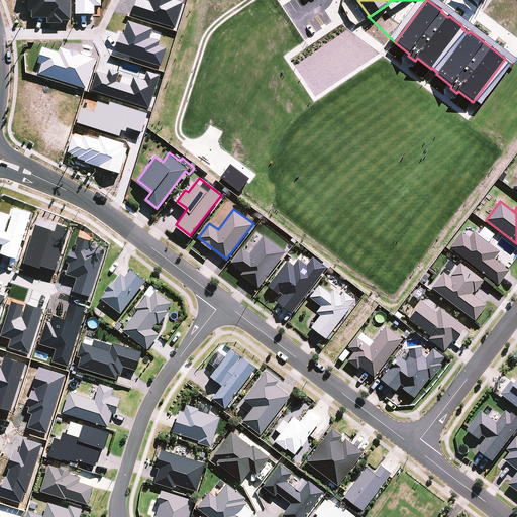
[(478,235),(488,242),(495,235),(484,227),(478,235)]
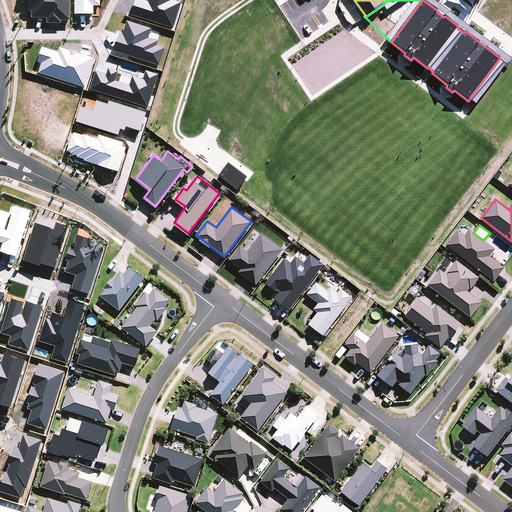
[(469,229),(464,236),(458,231),(446,246),(493,282),(504,268),(503,267),(489,256),(495,249),(483,240),(473,233),(469,229)]
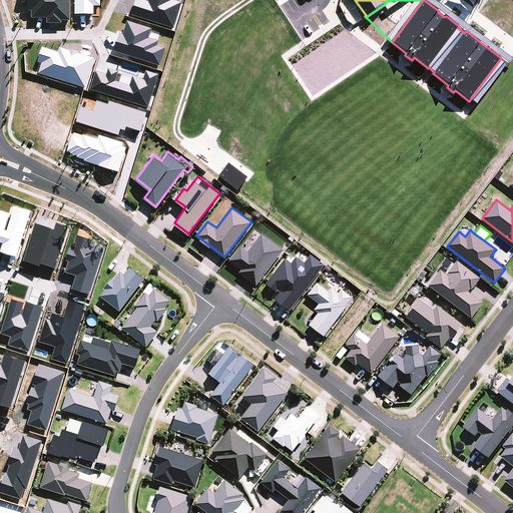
[(282,248),(262,233),(248,251),(240,245),(230,260),(243,269),(241,272),(258,284),(281,253),(282,248)]
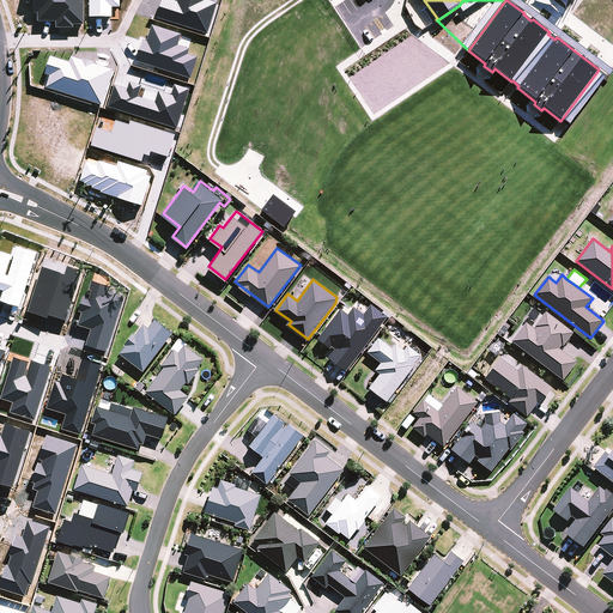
[(364,315),(346,302),(319,339),(334,350),(331,354),(346,366),(386,314),(372,304),(364,315)]
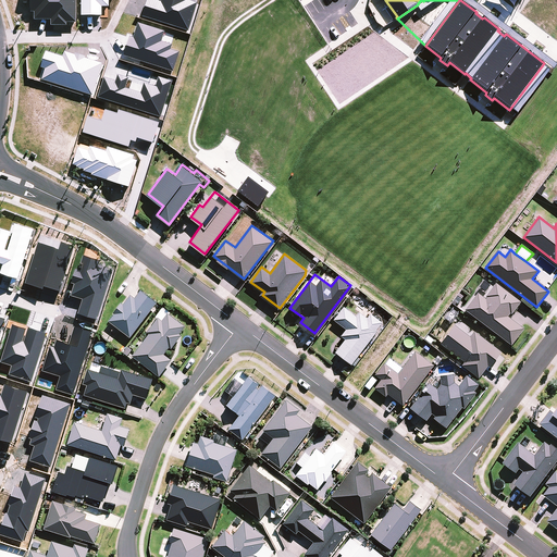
[(521,302),(496,283),(485,296),(487,297),(486,299),(478,293),(465,310),(512,346),(524,329),(508,317),(510,313),(511,314),(521,302)]
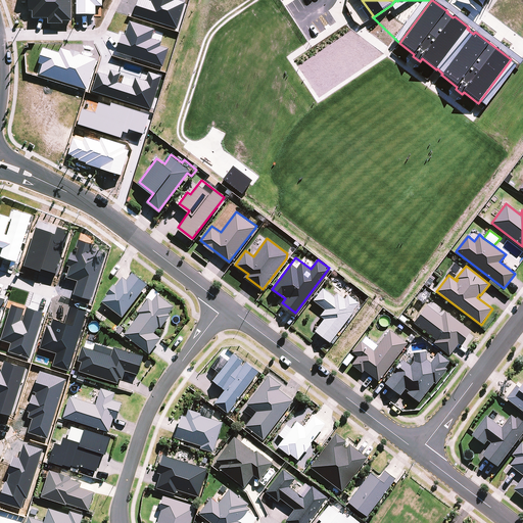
[(147,282),(133,272),(127,280),(121,275),(102,299),(122,315),(147,282)]
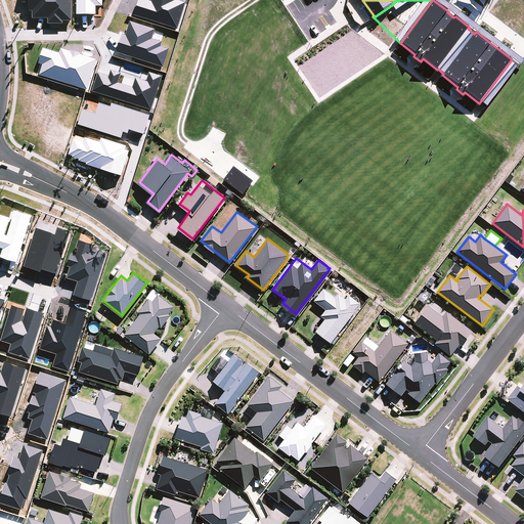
[(331,341),(360,303),(348,294),(345,299),(336,292),(334,295),(324,288),(315,300),(326,308),(321,315),(325,318),(316,330),(331,341)]
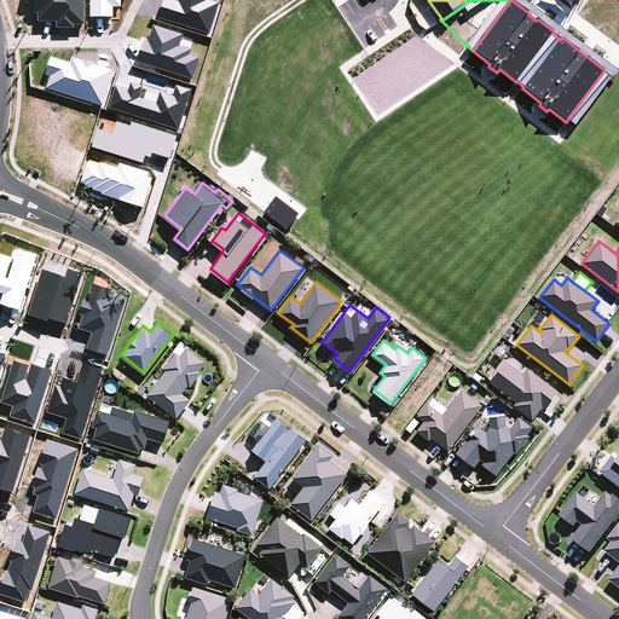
[(189,383),(191,385),(202,370),(200,369),(206,360),(187,346),(180,356),(175,352),(163,368),(166,369),(148,393),(178,416),(190,398),(181,392),(189,383)]
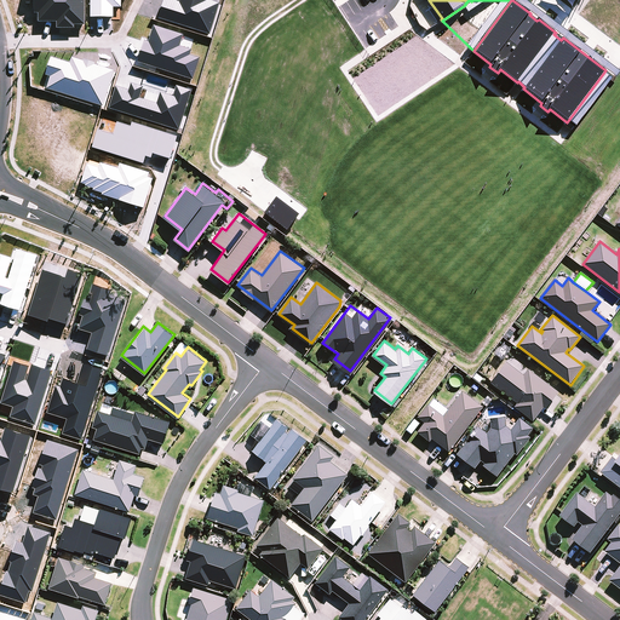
[(523,375),(506,362),(491,383),(517,403),(515,407),(533,422),(543,408),(545,409),(558,392),(529,369),(523,375)]
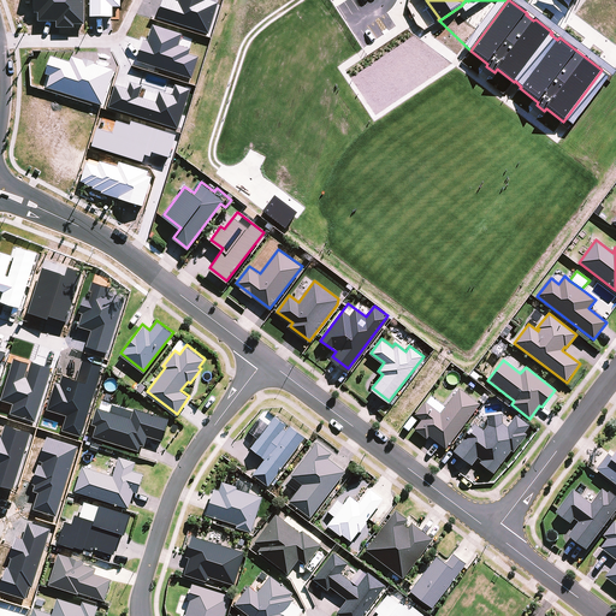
[(480,404),(460,389),(440,414),(425,402),(415,415),(421,420),(414,430),(426,438),(428,436),(446,449),(480,404)]
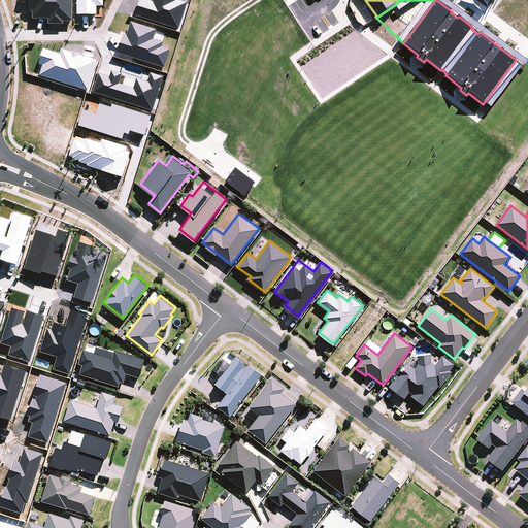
[(145,359),(117,349),(113,358),(85,349),(80,361),(85,362),(81,372),(123,386),(127,371),(139,375),(145,359)]
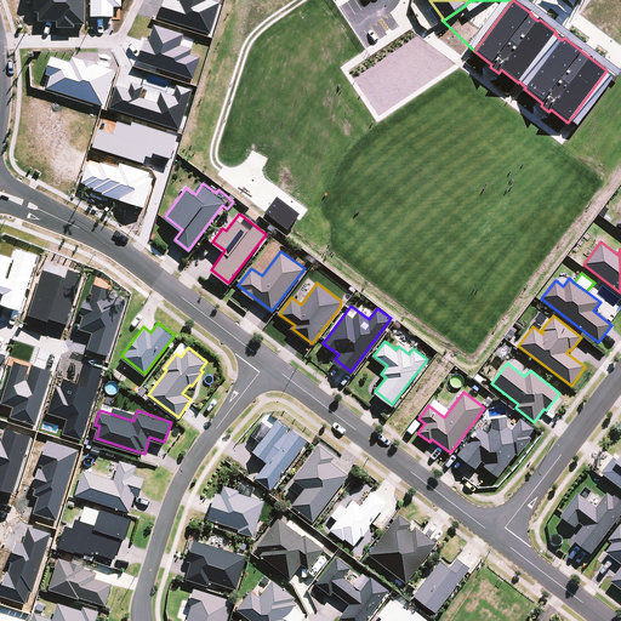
[(306,438),(278,417),(255,450),(268,460),(256,477),(272,488),(306,438)]
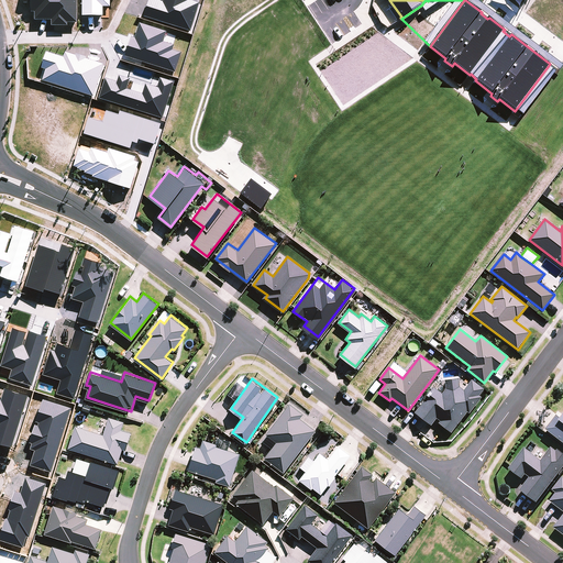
[(445,381),(445,388),(442,394),(433,387),(423,400),(424,400),(415,412),(431,424),(437,418),(440,420),(438,422),(451,432),(467,411),(470,414),(482,397),(479,396),(484,389),(472,379),(463,390),(460,387),(459,379),(445,381)]
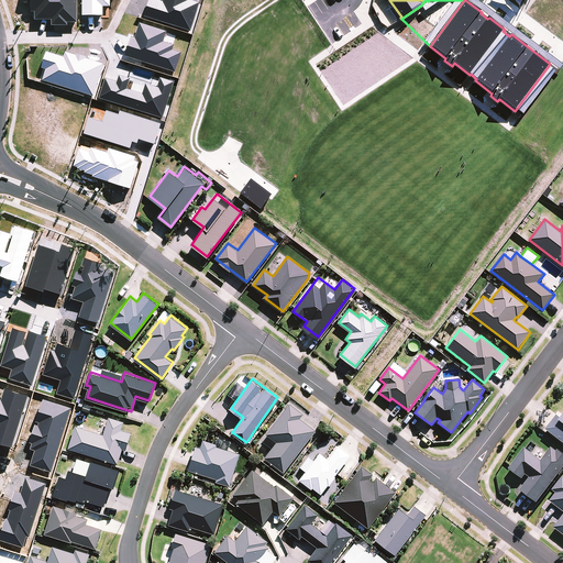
[(301,414),(288,404),(267,432),(278,441),(265,457),(284,471),(316,430),(298,417),(301,414)]
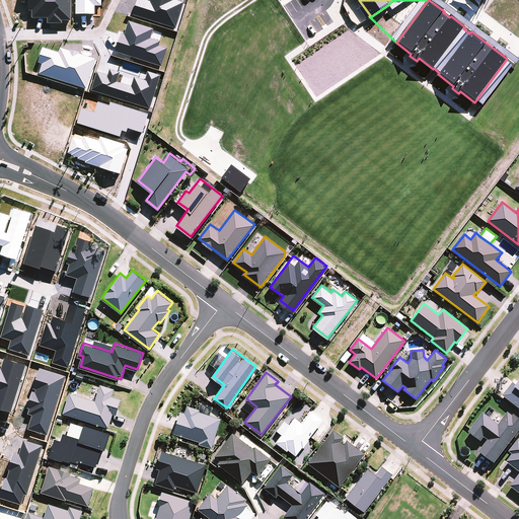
[(518,383),(518,385),(514,382),(503,396),(518,409),(518,383)]
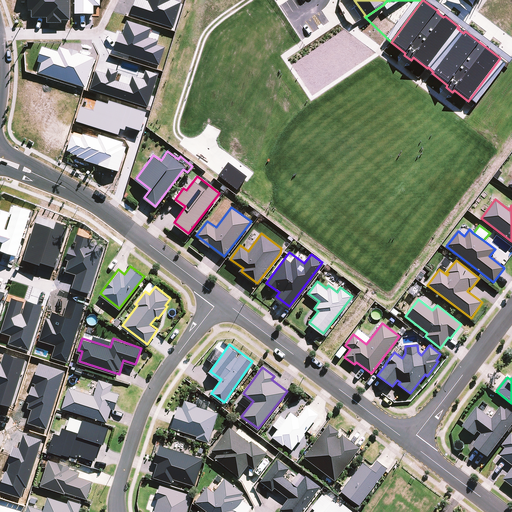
[(112,383),(100,379),(95,394),(69,386),(63,406),(107,420),(111,407),(114,407),(118,393),(110,390),(112,383)]
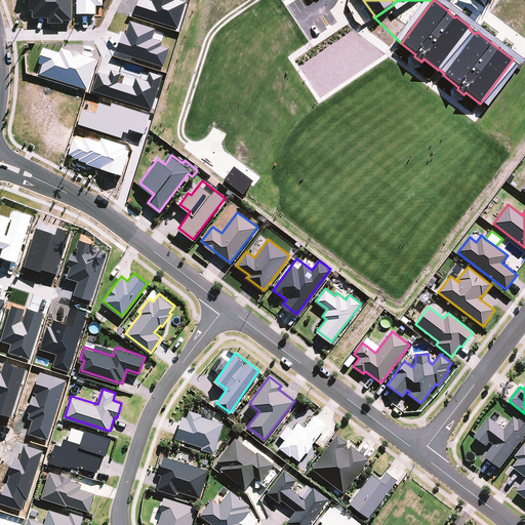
[(224,422),(186,410),(176,437),(202,445),(201,447),(214,451),(224,422)]
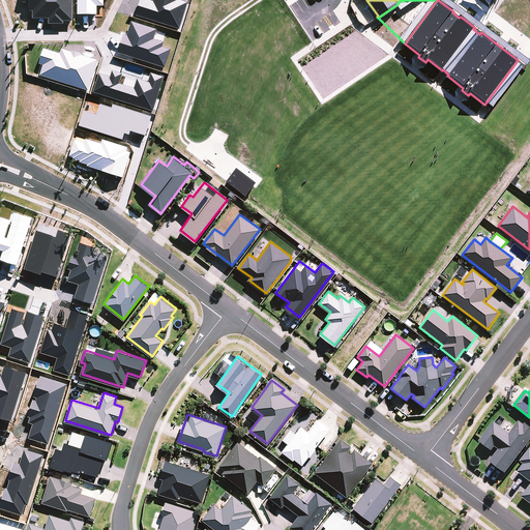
[(329,430),(318,420),(308,432),(301,425),(295,433),(291,429),(283,439),(288,443),(282,450),(293,460),(294,458),(302,464),(316,448),(315,447),(329,430)]
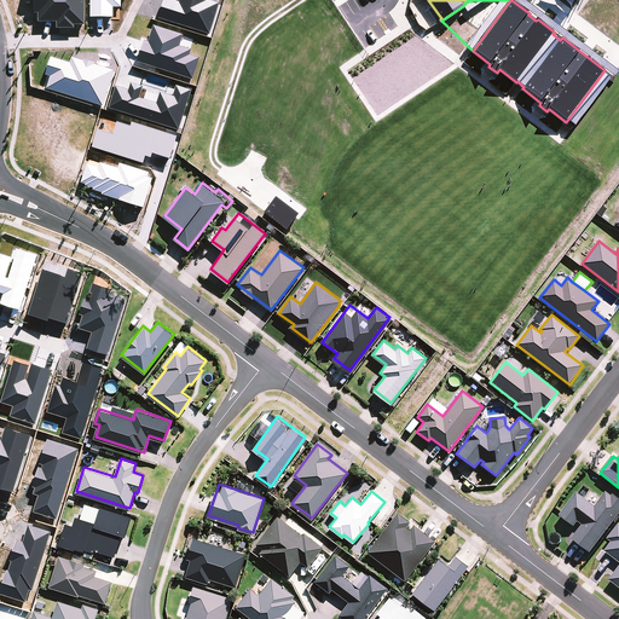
[(612,497),(606,492),(595,507),(577,493),(559,515),(574,527),(578,521),(583,525),(572,539),(590,554),(618,514),(618,498),(613,495),(612,497)]
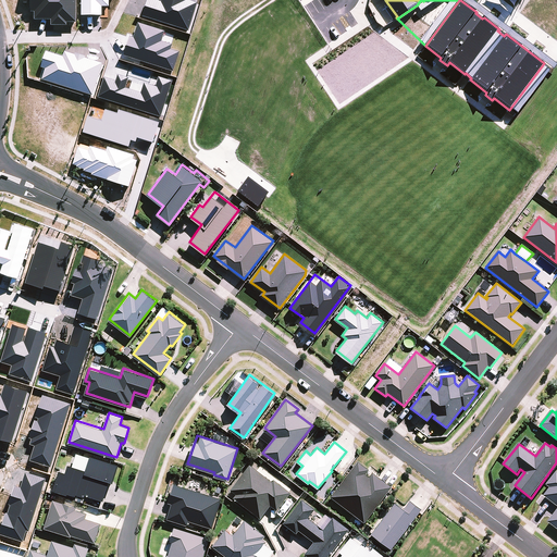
[(67,463),(65,471),(60,469),(54,489),(83,496),(84,492),(103,498),(109,479),(113,481),(119,462),(76,450),(72,465),(67,463)]
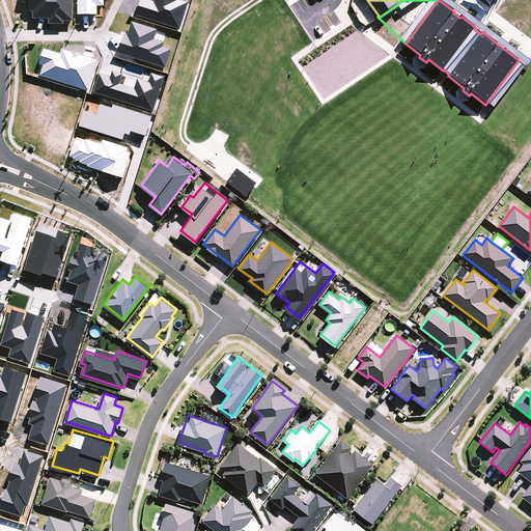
[(372,464),(340,440),(315,473),(347,497),(372,464)]
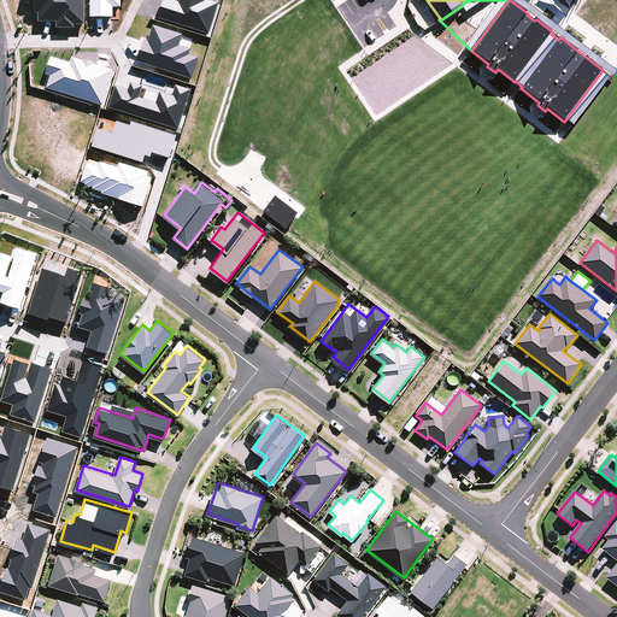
[(301,533),(276,513),(256,541),(264,547),(260,552),(289,574),(299,560),(306,565),(322,545),(303,530),(301,533)]
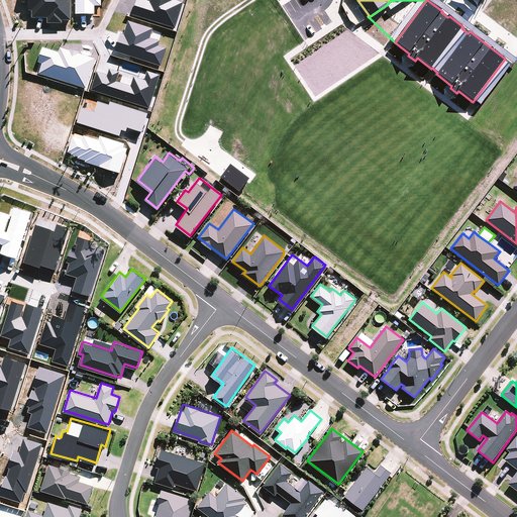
[(516,438),(507,450),(511,452),(505,460),(516,470),(516,474),(509,485),(516,491),(516,438)]
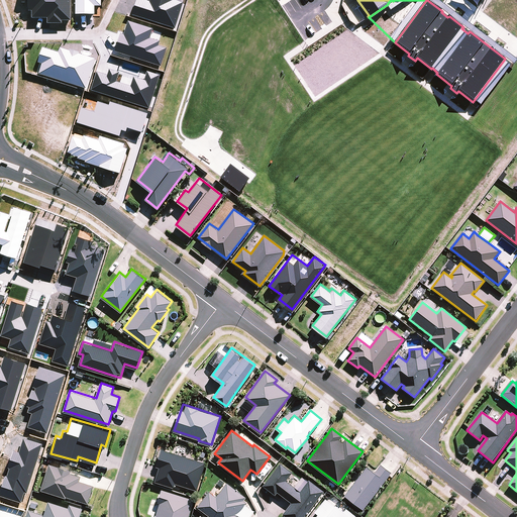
[(205,461),(162,448),(157,464),(161,466),(156,482),(174,488),(175,483),(197,490),(205,461)]
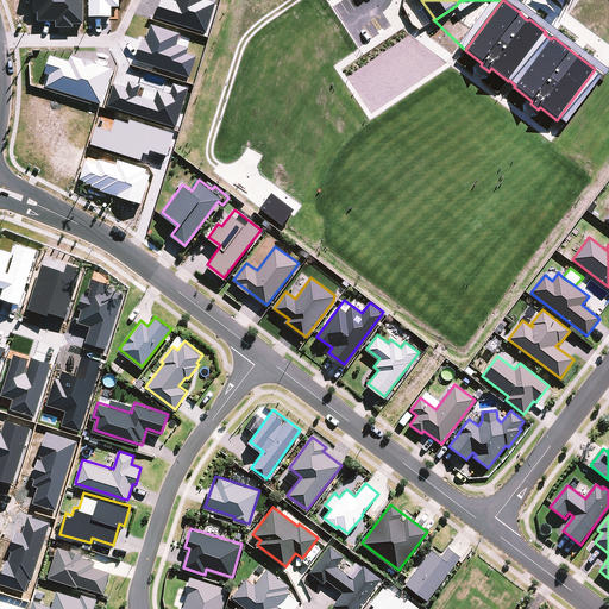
[(345,551),(332,541),(311,570),(343,592),(333,606),(337,608),(358,608),(382,577),(364,564),(353,578),(336,565),(345,551)]
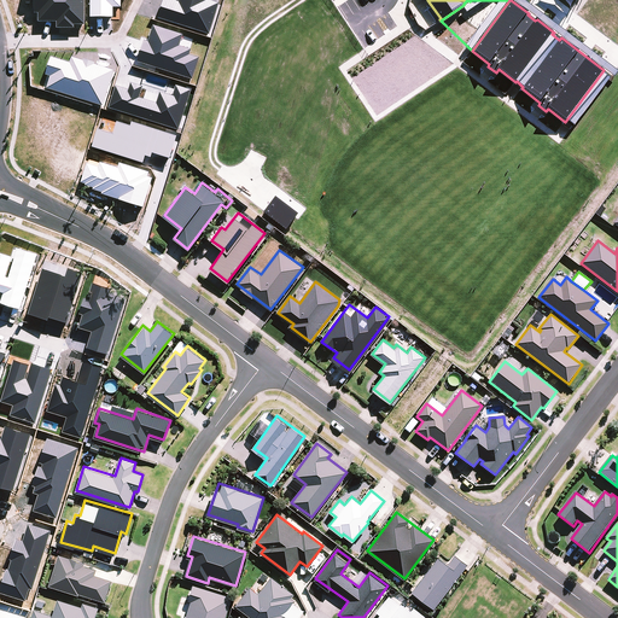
[(83,561),(59,554),(51,584),(104,601),(111,579),(92,573),(93,567),(82,565),(83,561)]
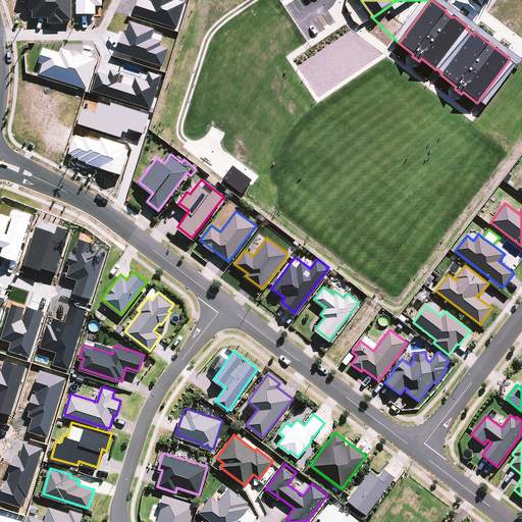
[(395,476),(383,469),(378,476),(370,470),(349,499),(366,513),(395,476)]
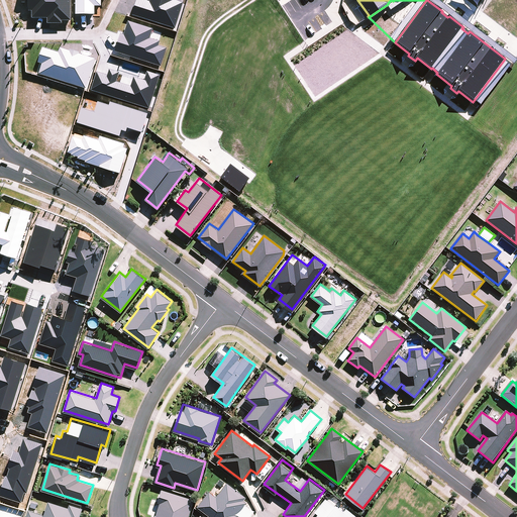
[(243,506),(246,502),(242,500),(245,497),(227,483),(216,497),(209,492),(199,506),(213,516),(241,516),(239,515),(244,507),(243,506)]
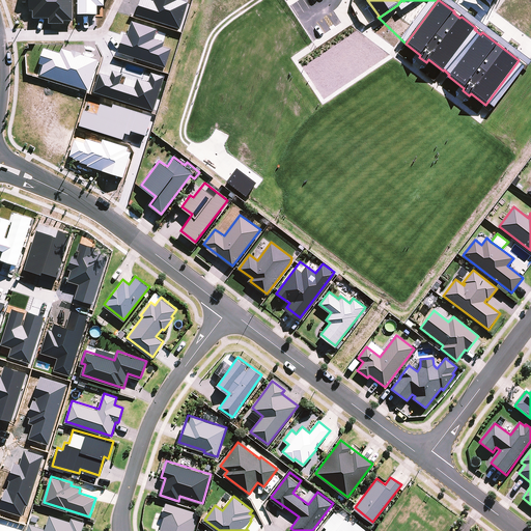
[(194,530),(199,514),(166,504),(162,518),(164,518),(161,530),(160,529),(159,530),(194,530)]
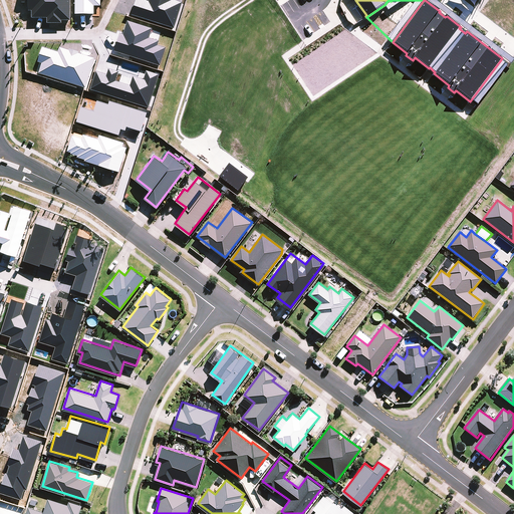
[(353,513),(355,513),(326,490),(308,513),(353,513)]
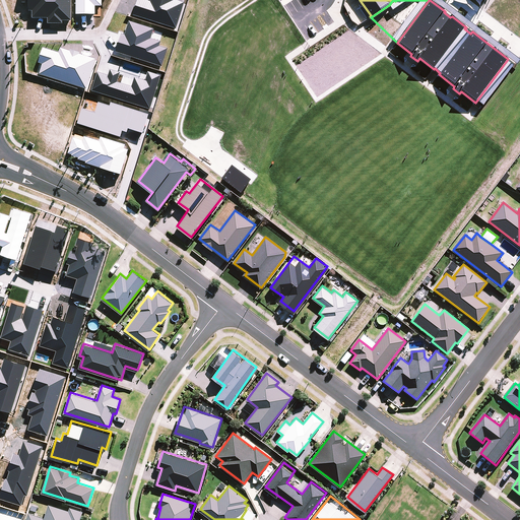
[(78,519),(81,512),(50,502),(45,517),(28,512),(25,519),(78,519)]
